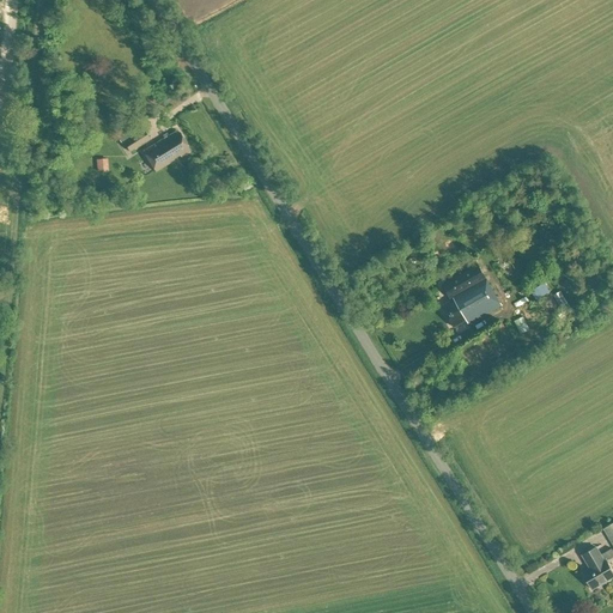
[(139,123),(116,138),(121,144),(122,143),(128,152),(149,140),(139,123)]
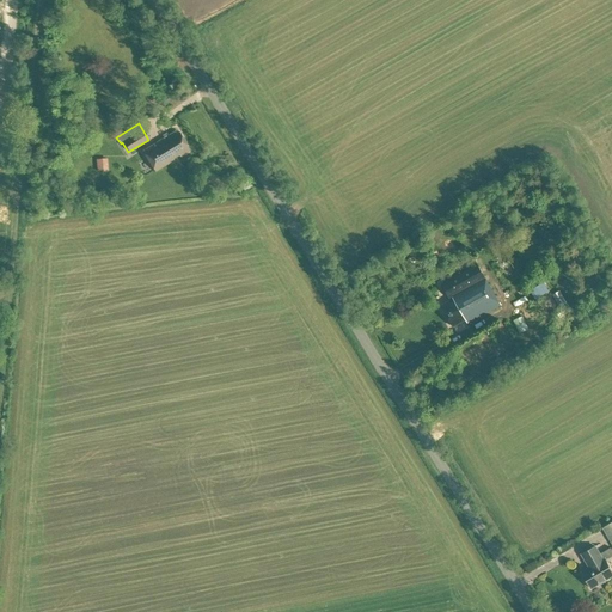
[(181,155),(190,150),(179,133),(176,134),(175,132),(142,152),(155,172),(173,160),(172,158),(179,154),(181,155)]
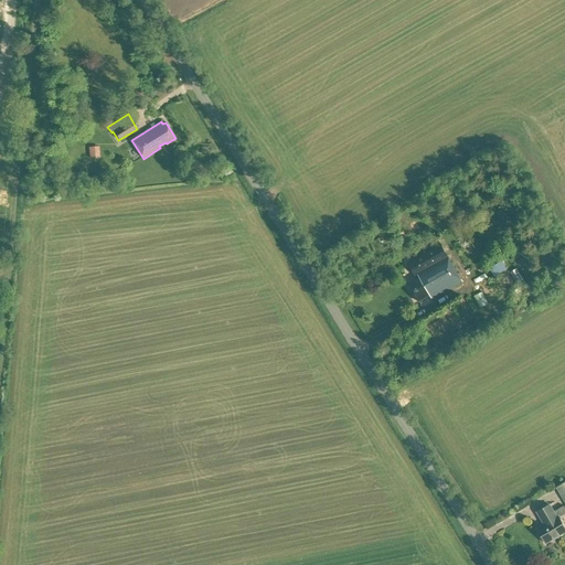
[(88,147),(89,158),(99,158),(98,147),(88,147)]
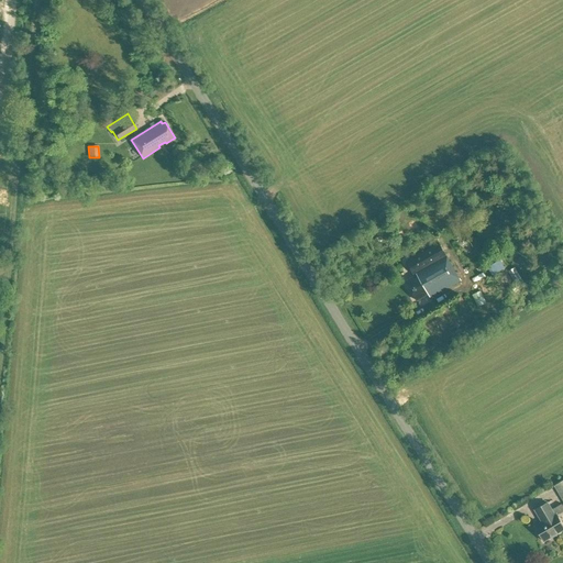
[(415,276),(406,282),(417,301),(429,294),(431,297),(461,280),(439,244),(407,262),(415,276)]
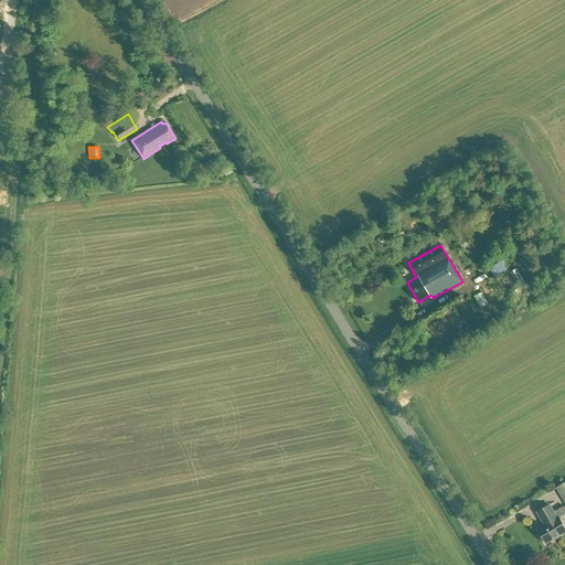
[(493,265),(494,272),(505,269),(503,262),(493,265)]
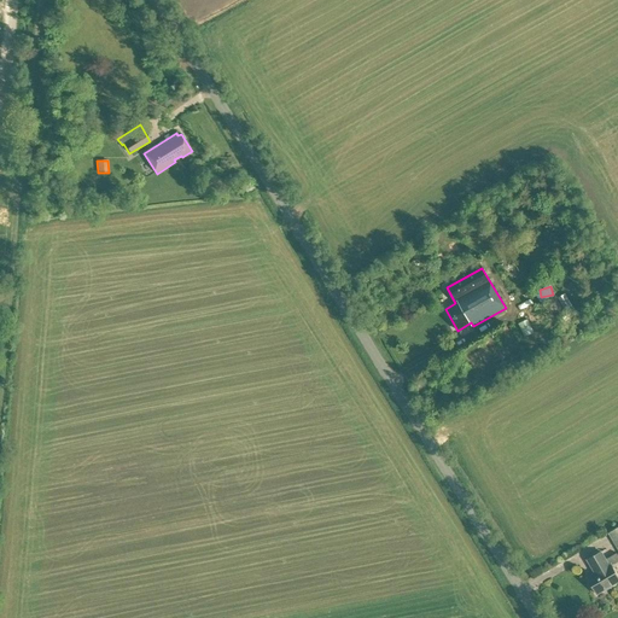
[(565,314),(575,310),(567,292),(559,296),(565,314)]
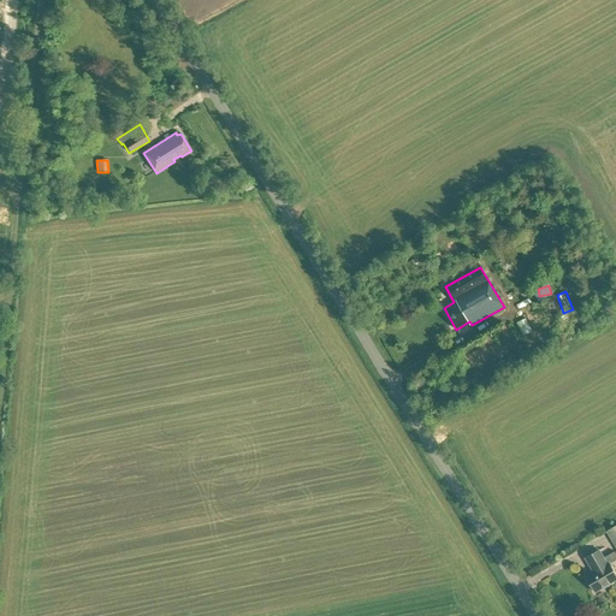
[(615,580),(615,575),(609,564),(615,560),(615,555),(614,552),(604,558),(599,551),(586,558),(593,572),(586,576),(596,593),(615,580)]
